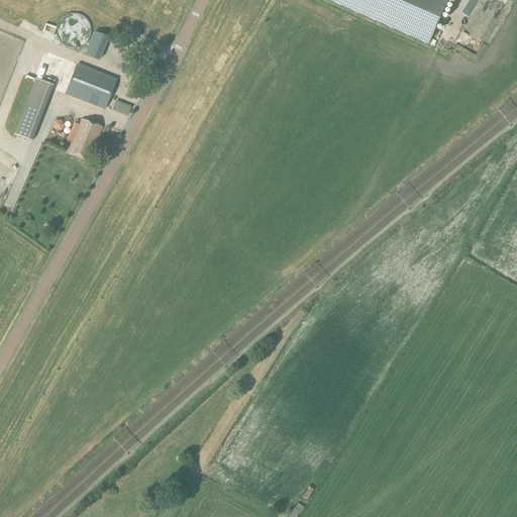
[(448,0),(333,0),(430,43),(448,0)]
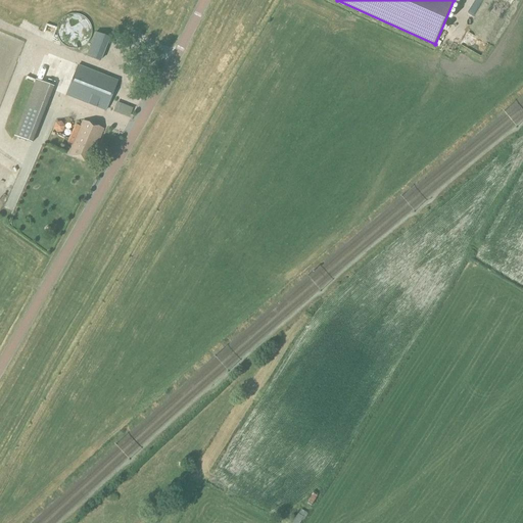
[(57,30),(56,31),(56,33),(57,34),(57,36),(57,37),(58,38),(58,40),(59,41),(60,42),(61,43),(62,44),(63,45),(65,46),(66,47),(67,47),(69,48),(70,48),(73,48),(74,49),(76,48),(77,48),(78,48),(80,48),(81,47),(83,46),(84,46),(85,45),(86,44),(87,43),(88,41),(89,40),(90,39),(90,37),(91,36),(91,35),(91,33),(91,32),(91,30),(91,29),(91,27),(90,26),(89,24),(89,22),(88,21),(87,20),(86,19),(85,18),(84,17),(82,16),(81,15),(80,15),(78,14),(77,14),(75,14),(74,14),(72,14),(70,14),(69,15),(67,15),(66,16),(65,16),(63,17),(62,18),(61,19),(60,20),(59,22),(58,24),(58,25),(57,27),(57,28),(57,30)]
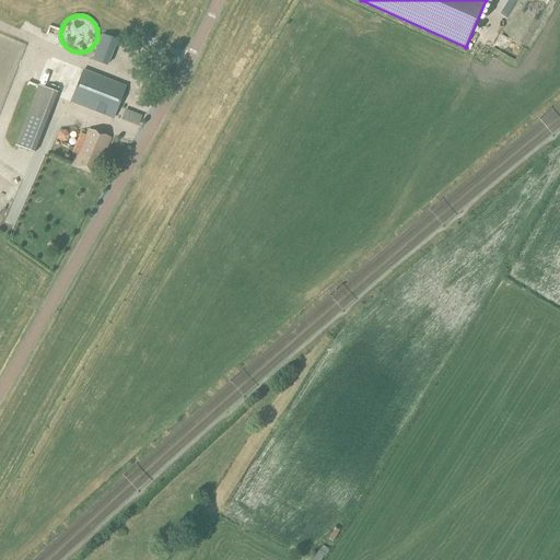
[(93,66),(103,69),(112,47),(102,44),(93,66)]
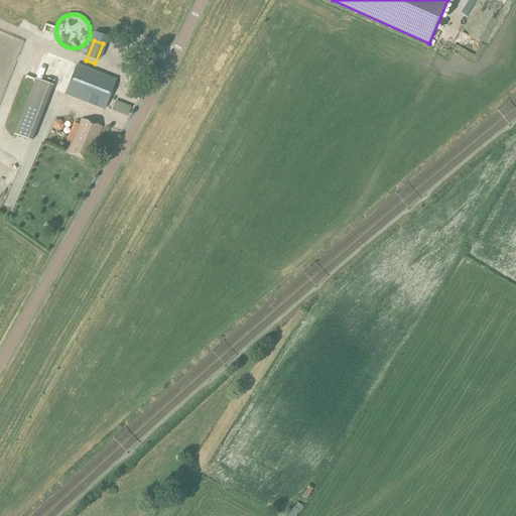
[(77,63),(70,80),(65,94),(63,95),(104,110),(116,80),(77,63)]
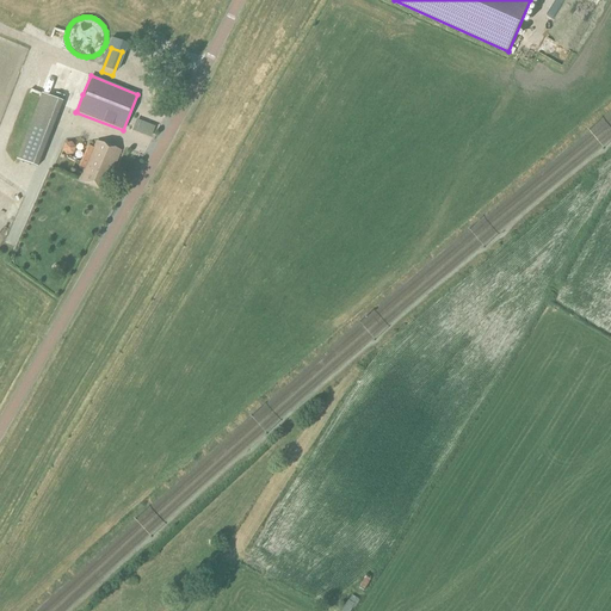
[(37,167),(62,104),(41,96),(17,159),(37,167)]
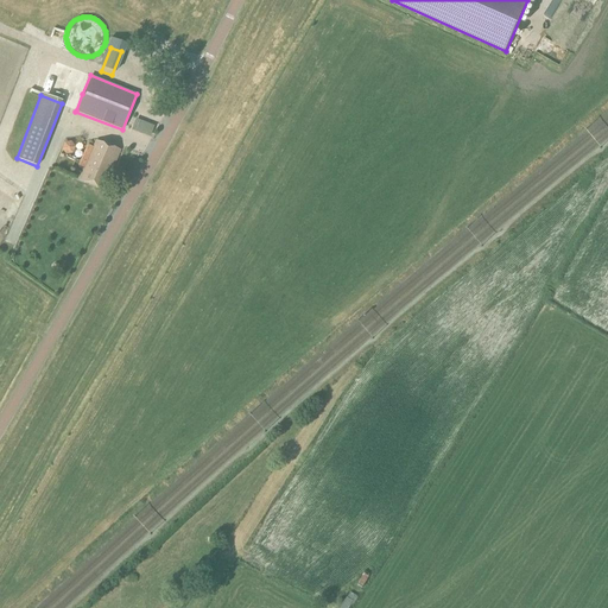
[(105,190),(120,151),(96,141),(78,181),(105,190)]
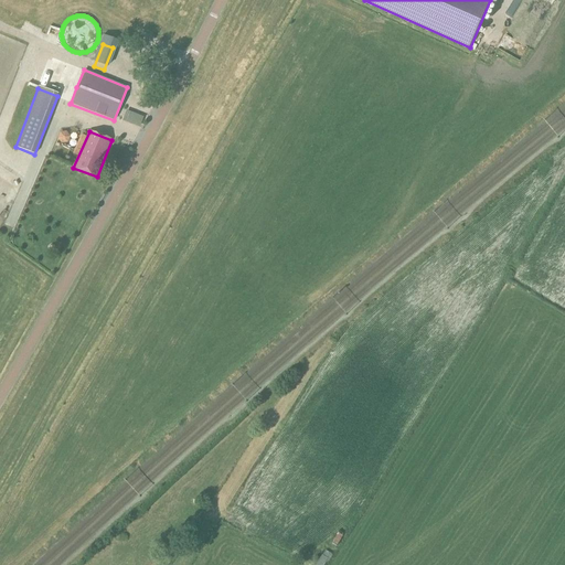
[(339,532),(332,543),(338,546),(343,535),(343,534),(339,532)]
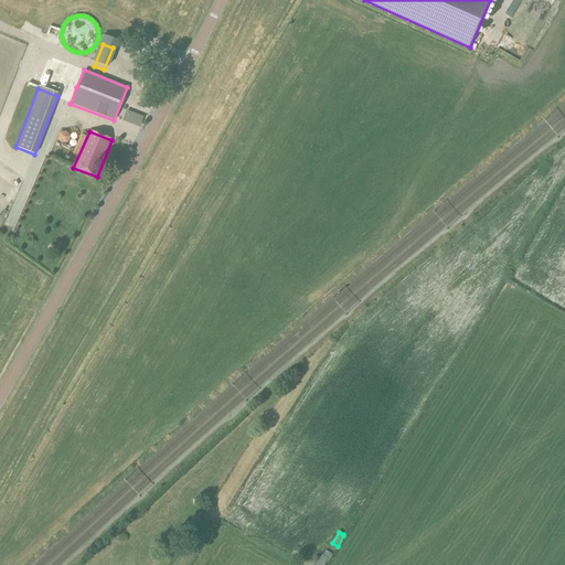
[(322,555),(316,564),(323,564),(327,562),(328,563),(332,555),(326,551),(323,555),(322,555)]
